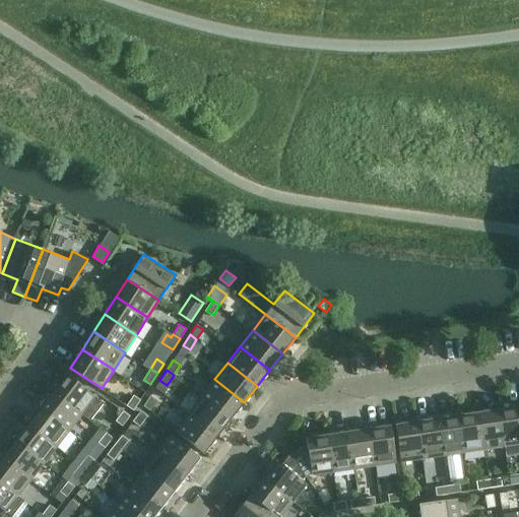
[(66,373),(53,390),(82,412),(90,418),(104,401),(96,395),(66,373)]
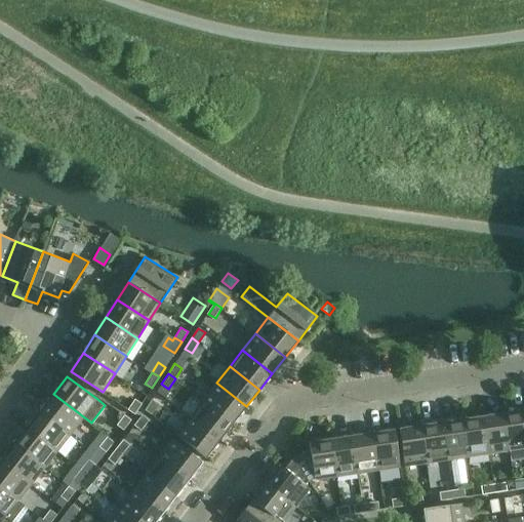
[(234,423),(246,406),(216,383),(203,400),(234,423)]
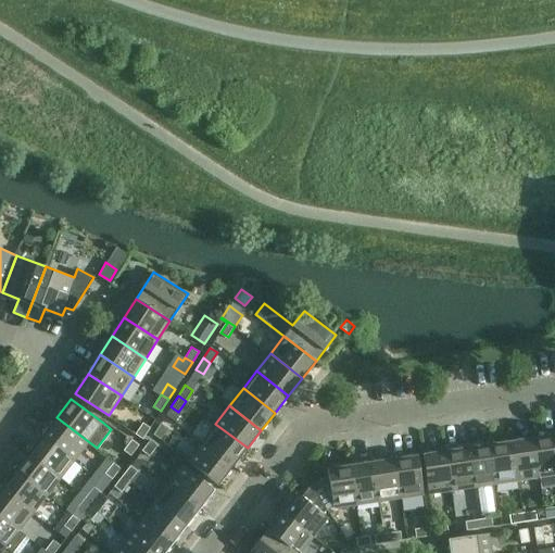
[(75,460),(88,441),(57,417),(42,435),(75,460)]
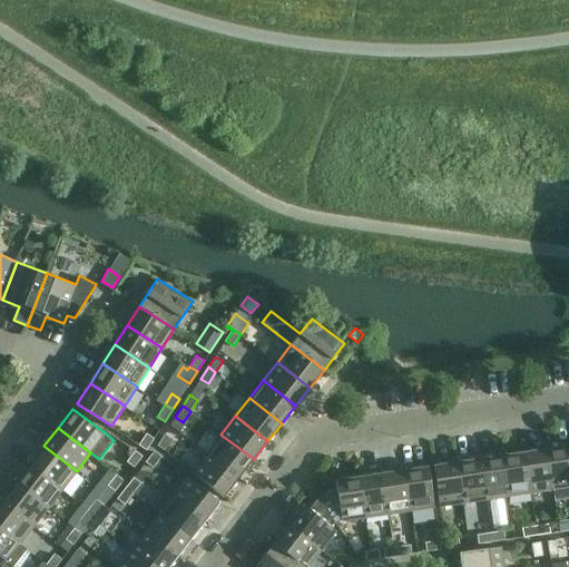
[(165,432),(157,445),(166,450),(173,438),(165,432)]
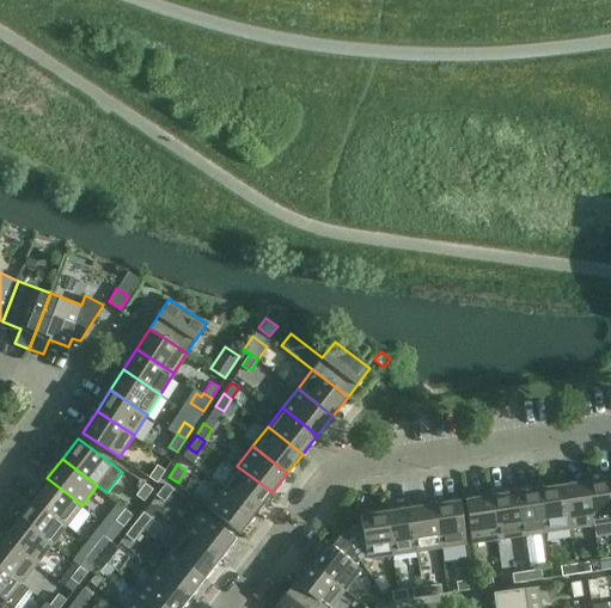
[(158,465),(150,477),(157,481),(165,470),(158,465)]
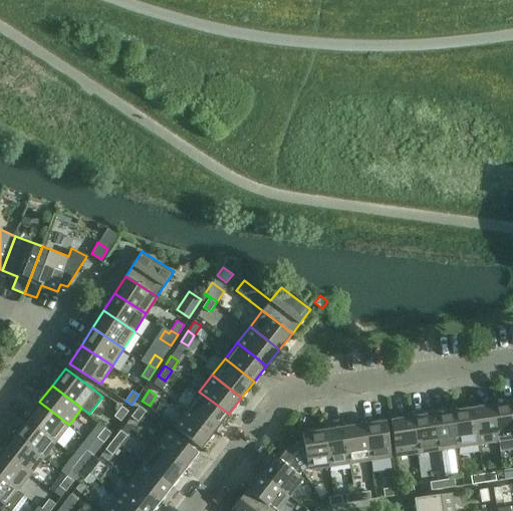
[(216,431),(229,414),(199,392),(187,408),(216,431)]
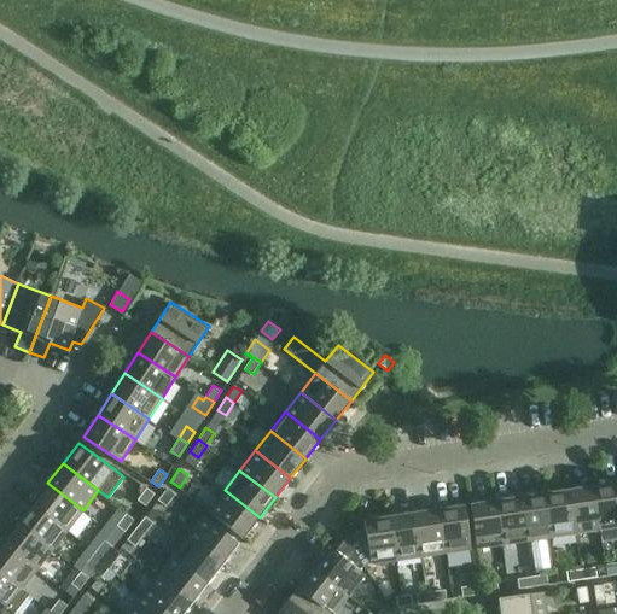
[(600,528),(616,525),(616,480),(594,484),(600,528)]
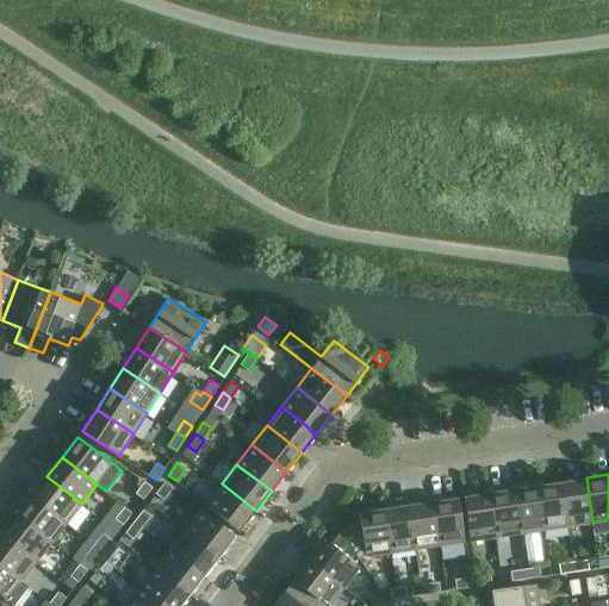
[(47,476),(32,495),(67,523),(82,504),(47,476)]
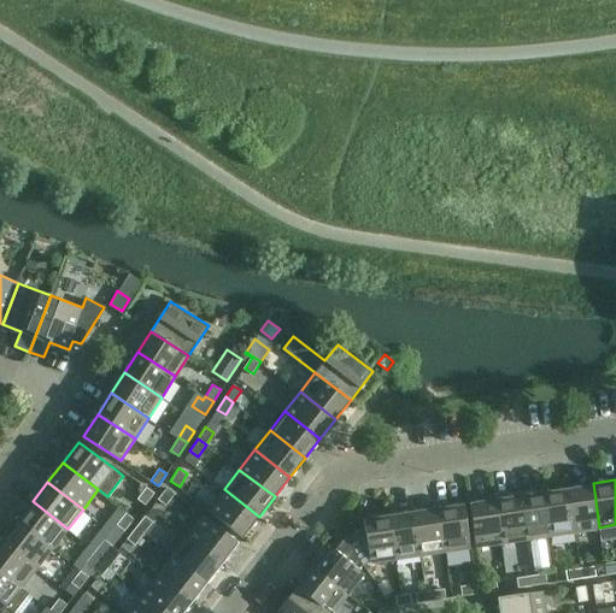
[(575,531),(599,528),(593,483),(569,487),(575,531)]
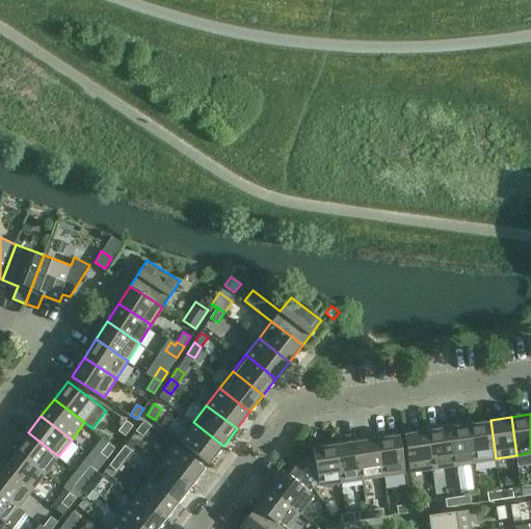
[(127,420),(118,430),(125,435),(133,425),(127,420)]
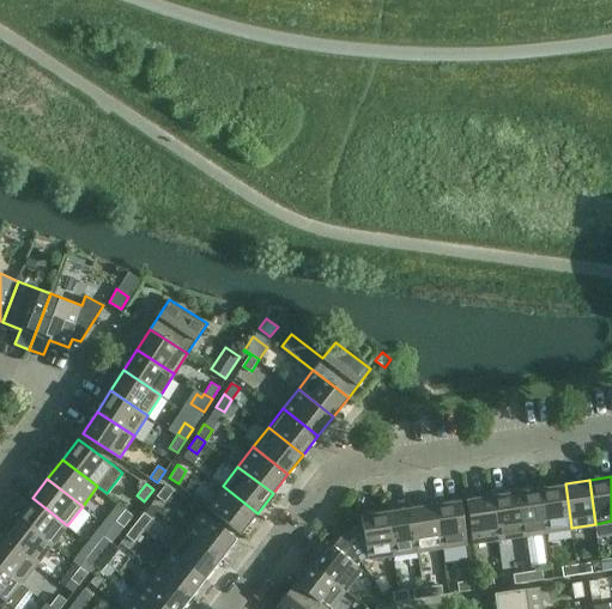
[(167,483),(157,495),(165,501),(175,489),(167,483)]
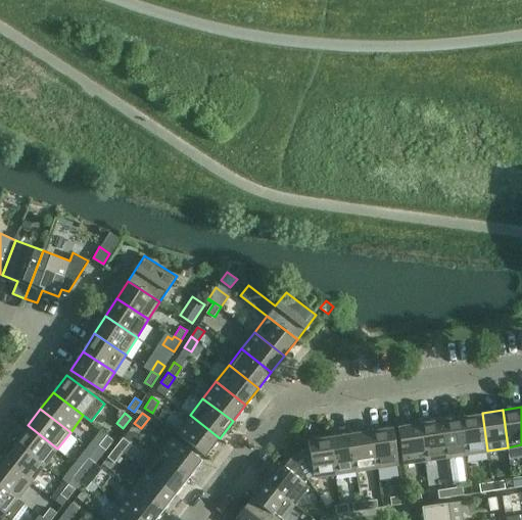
[(467,454),(487,451),(482,413),(461,416),(467,454)]
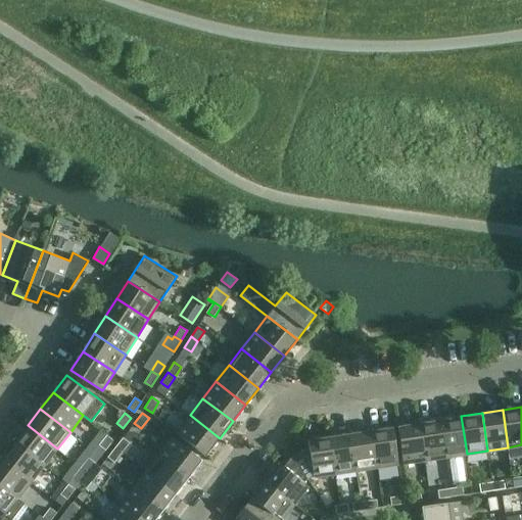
[(220,438),(190,415),(177,432),(206,456),(220,438)]
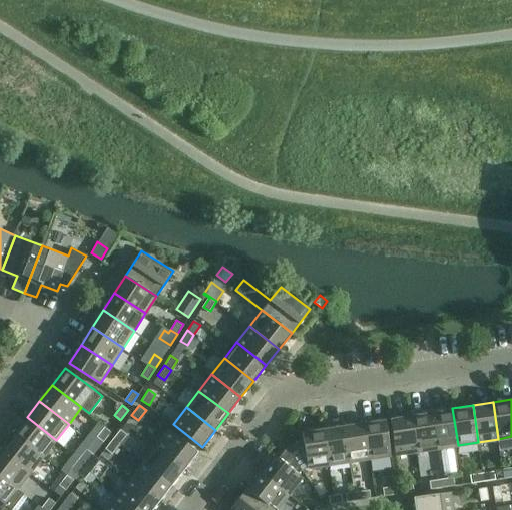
[(438,448),(458,445),(452,408),(432,411),(438,448)]
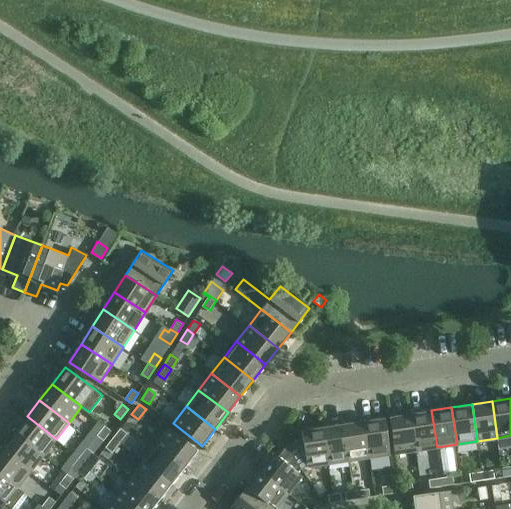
[(417,450),(437,447),(431,410),(411,413),(417,450)]
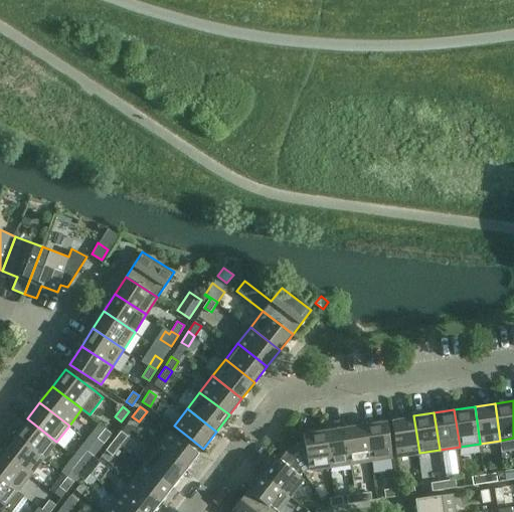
[(419,453),(413,415),(392,418),(397,456),(419,453)]
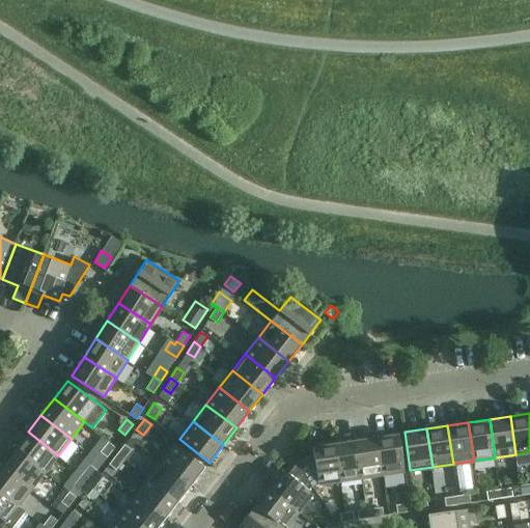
[(28,432),(15,448),(46,472),(58,455),(28,432)]
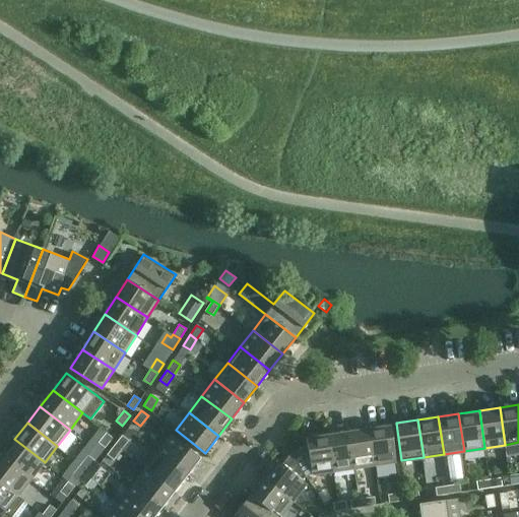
[(370,427),(375,464),(396,461),(391,424),(370,427)]
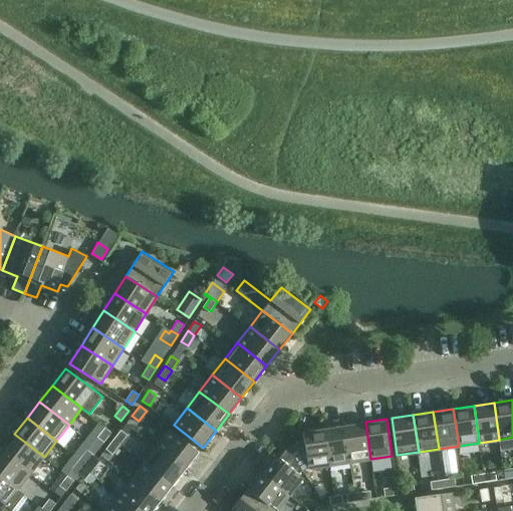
[(365,422),(344,425),(350,462),(370,459),(365,422)]
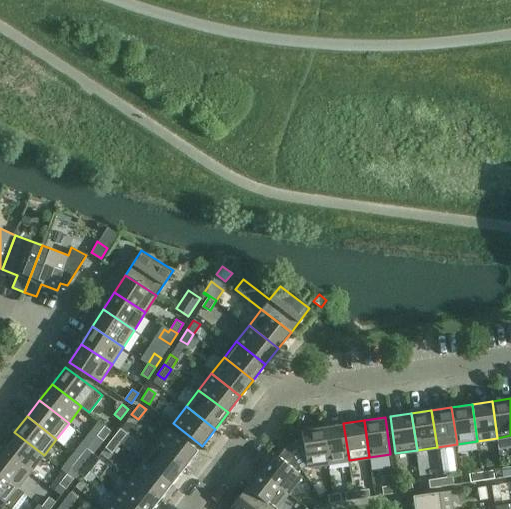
[(329,463),(349,460),(343,423),(323,426),(329,463)]
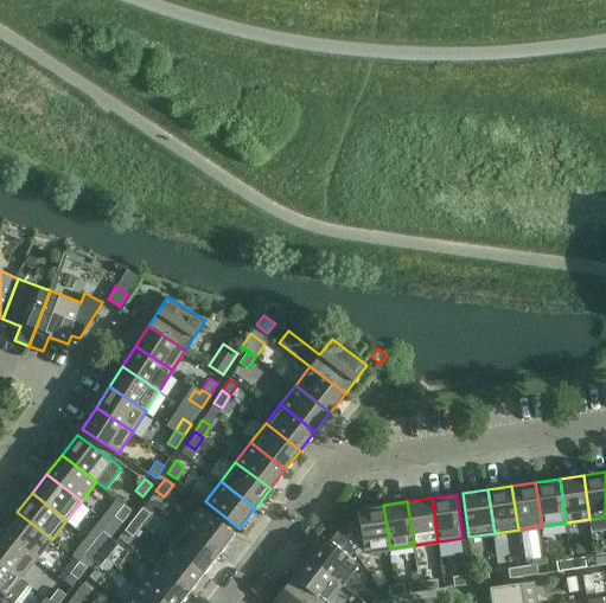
[(125,504),(115,515),(122,521),(132,510),(125,504)]
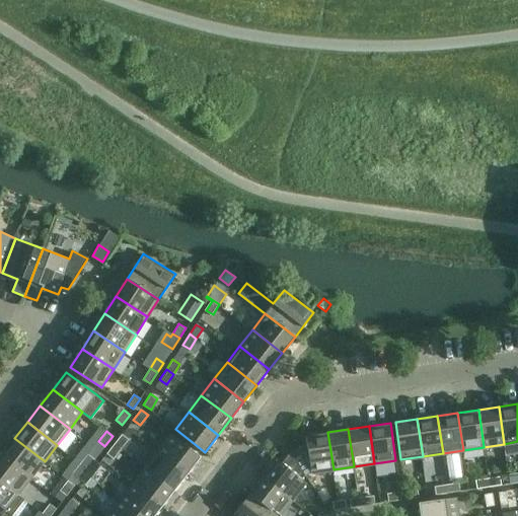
[(305,473),(334,469),(327,432),(306,436),(308,447),(291,449),(305,473)]
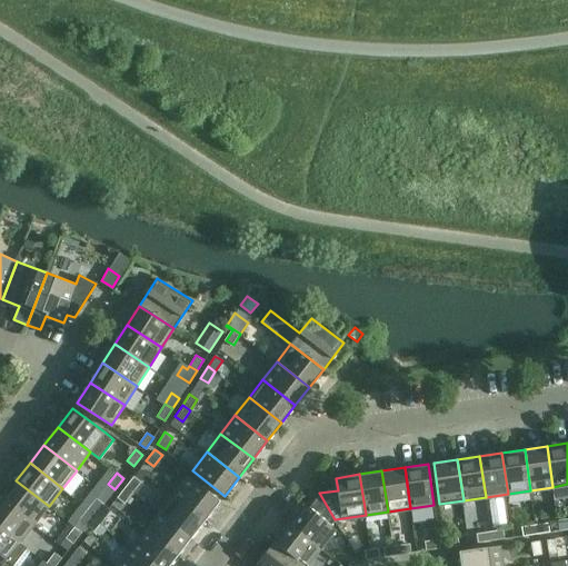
[(141,482),(133,475),(126,486),(133,492),(141,482)]
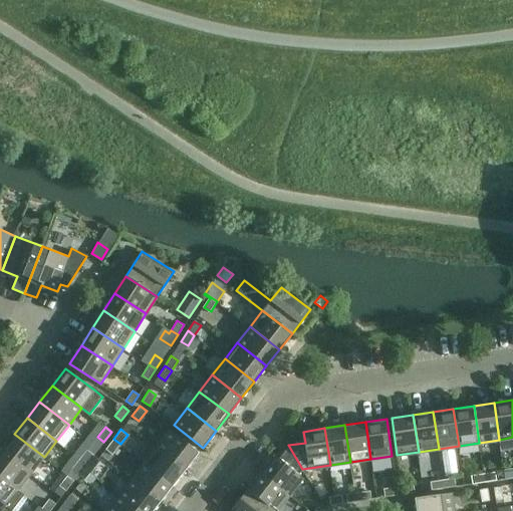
[(157,446),(186,469),(199,452),(170,429),(157,446)]
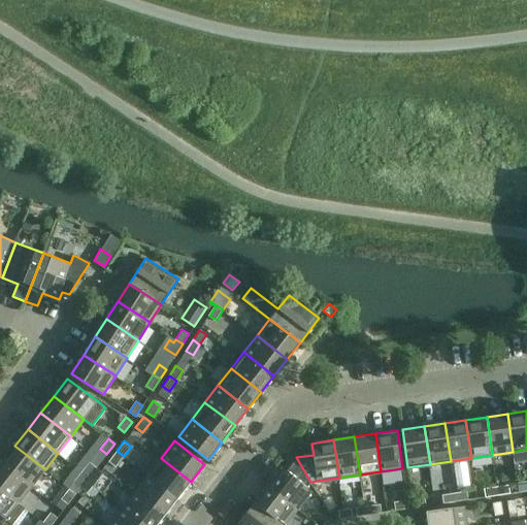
[(32,486),(45,469),(14,446),(2,462),(32,486)]
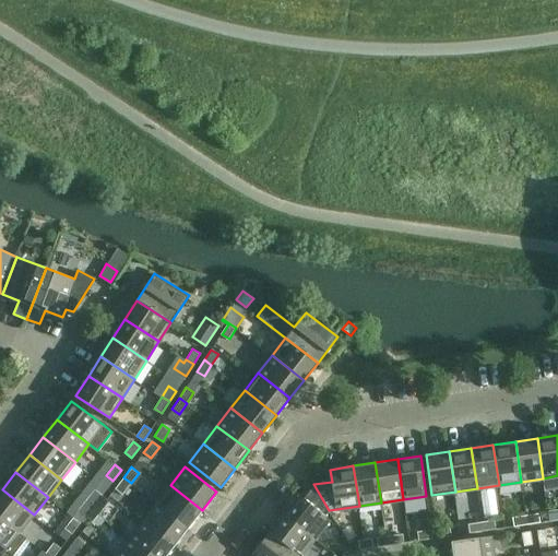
[(115,488),(122,494),(131,483),(123,477),(115,488)]
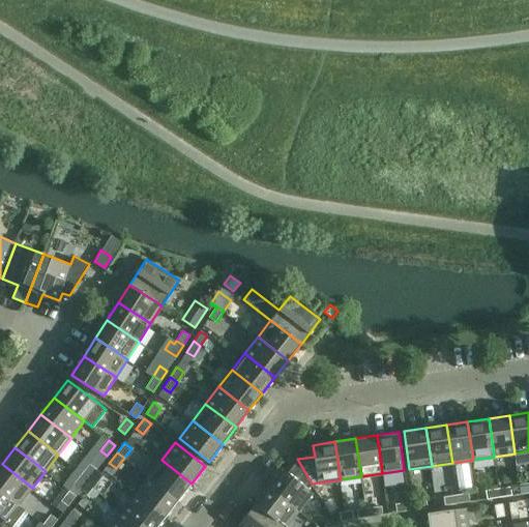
[(268,487),(297,508),(299,510),(313,493),(309,489),(312,484),(297,459),(287,472),(283,469),(268,487)]
